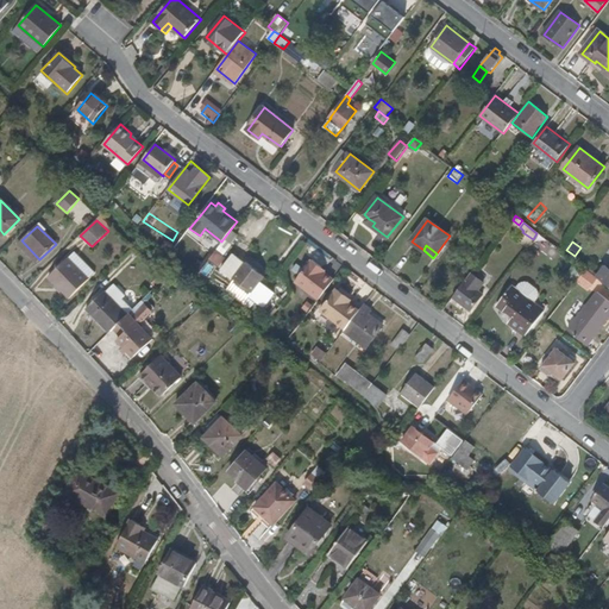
[(226,258),(215,250),(203,267),(213,274),(226,258)]
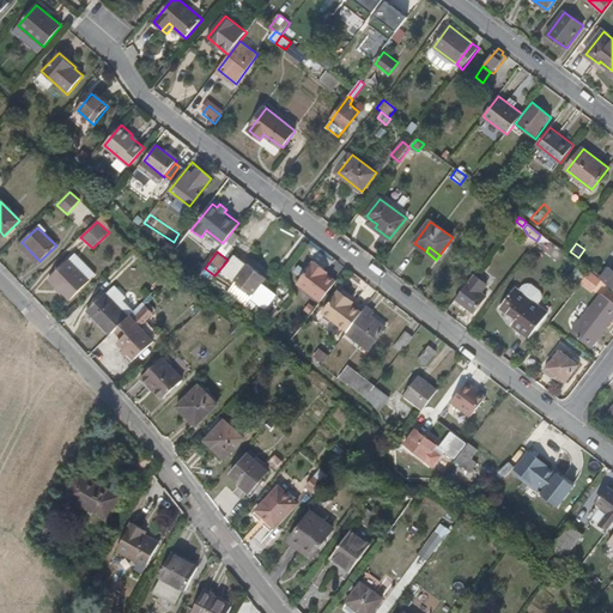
[(235,255),(223,271),(235,281),(236,280),(253,293),(250,297),(265,309),(275,296),(261,284),(265,279),(261,277),(261,275),(246,263),(235,255)]
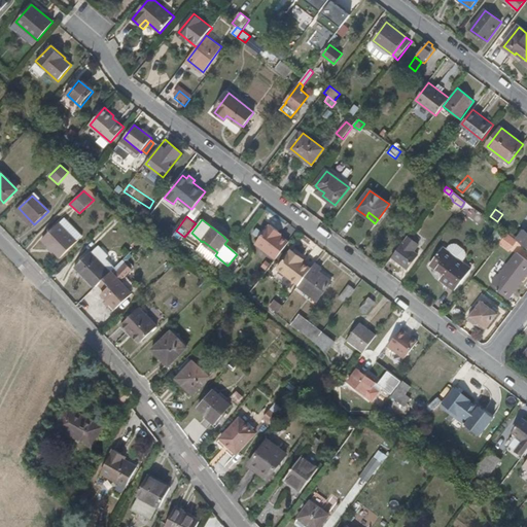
[(60,223),(42,240),(60,258),(77,241),(60,223)]
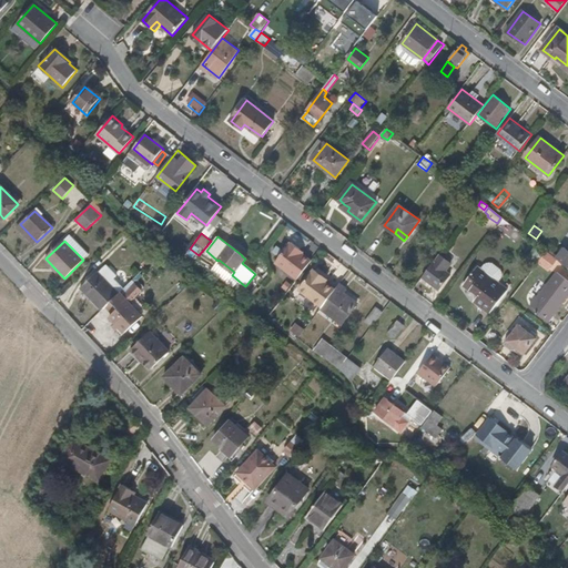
[(297,280),(312,261),(298,252),(300,249),(290,242),(274,262),(297,280)]
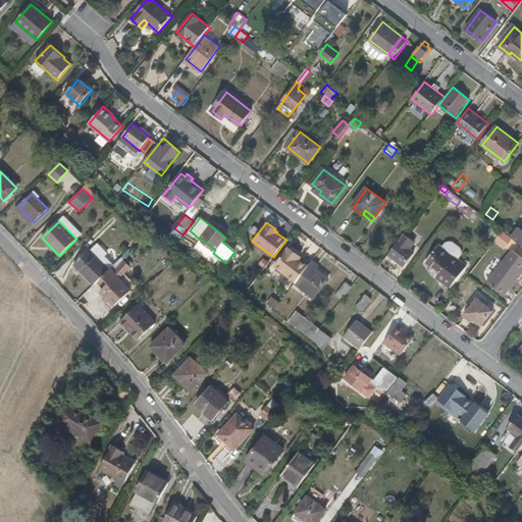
[(491,228),(485,236),(490,240),(497,232),(491,228)]
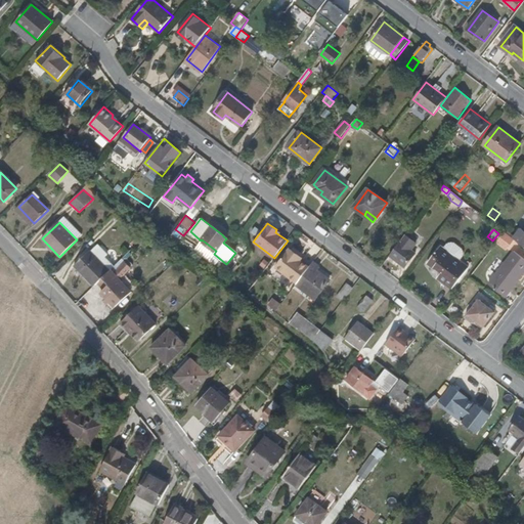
[(495,243),(507,250),(515,238),(504,231),(495,243)]
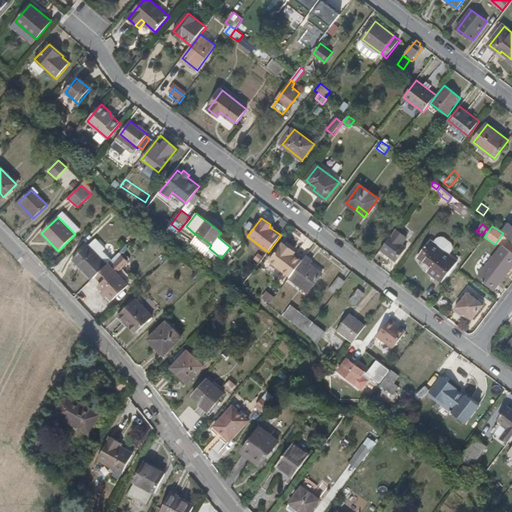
[(397,229),(381,250),(396,261),(407,247),(403,244),(407,238),(397,229)]
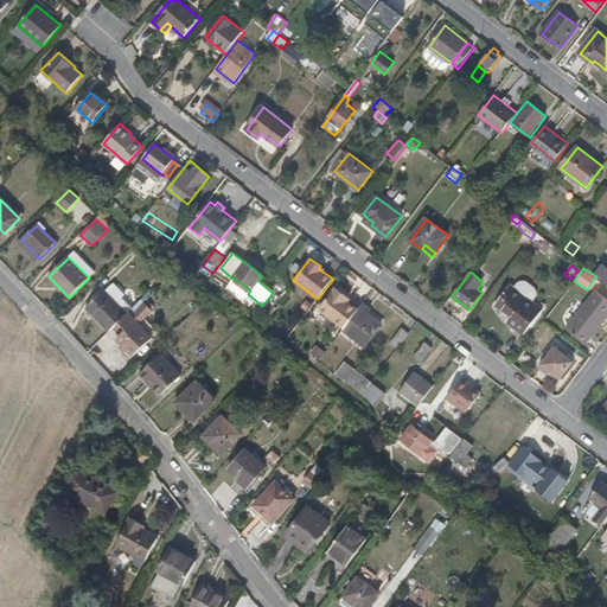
[(133,308),(133,307),(123,299),(125,293),(117,285),(113,286),(107,292),(106,291),(88,308),(109,332),(119,323),(133,308)]
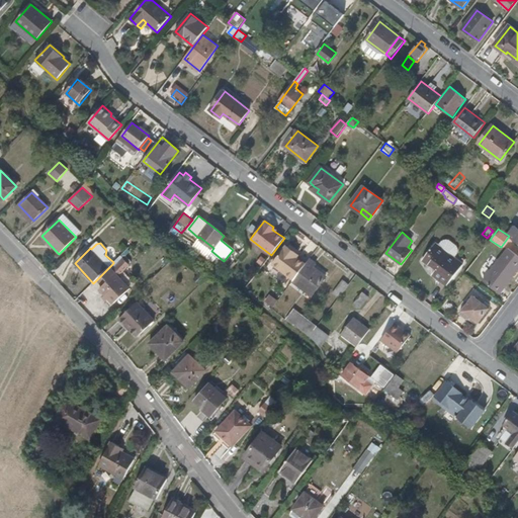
[(423,260),(436,270),(433,275),(447,285),(463,264),(436,243),(423,260)]
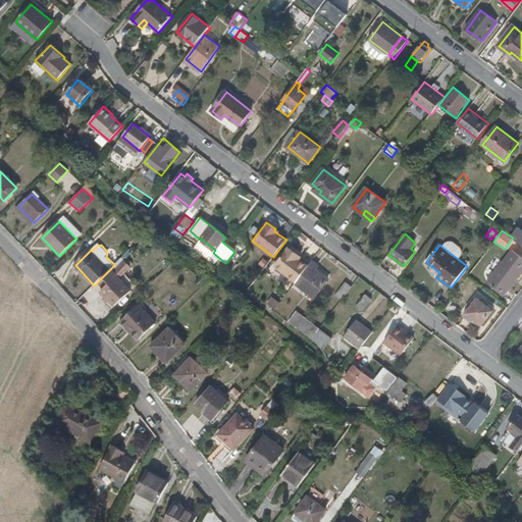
[(297,281),(308,266),(299,260),(301,257),(289,247),(275,265),(297,281)]
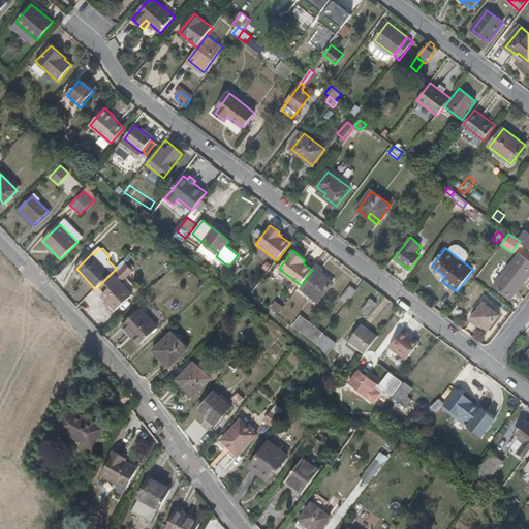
[(523,277),(526,279),(528,275),(528,260),(519,253),(493,287),(507,298),(523,277)]
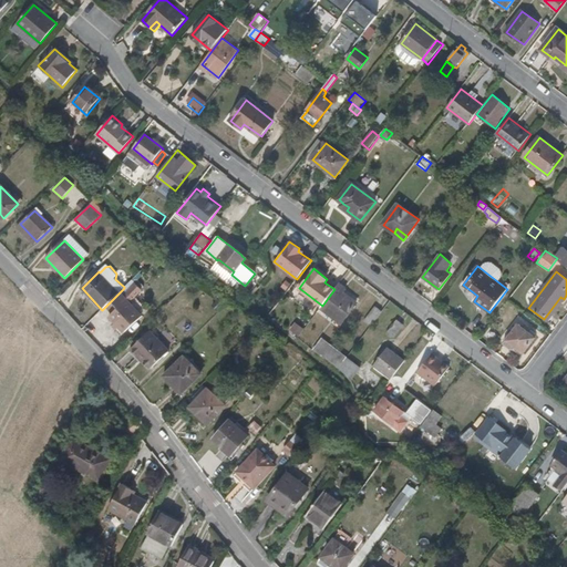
[(124,333),(143,317),(135,308),(130,302),(143,290),(133,279),(124,287),(124,288),(111,301),(119,309),(109,318),(124,333)]
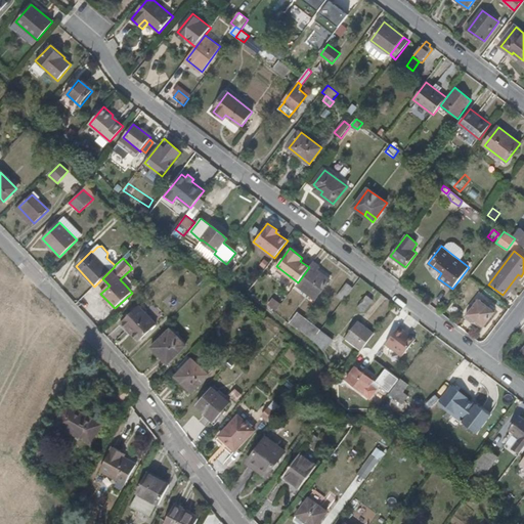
[(320,266),(314,261),(309,267),(298,282),(297,285),(314,299),(329,280),(317,271),(320,266)]
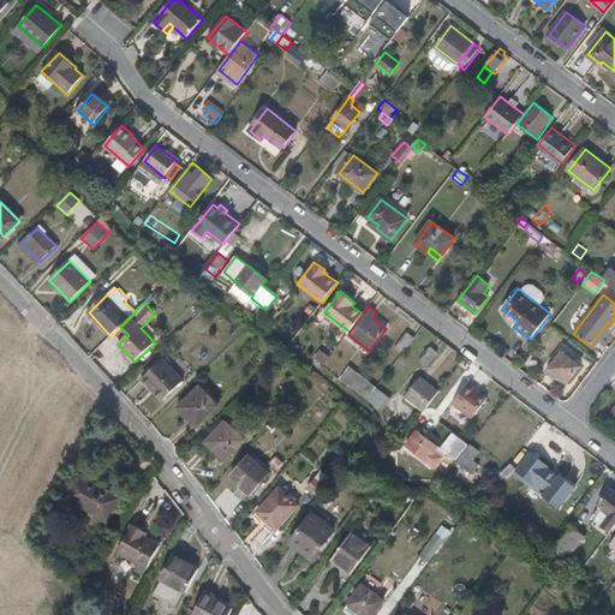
[(590,346),(593,350),(611,324),(608,322),(590,346)]
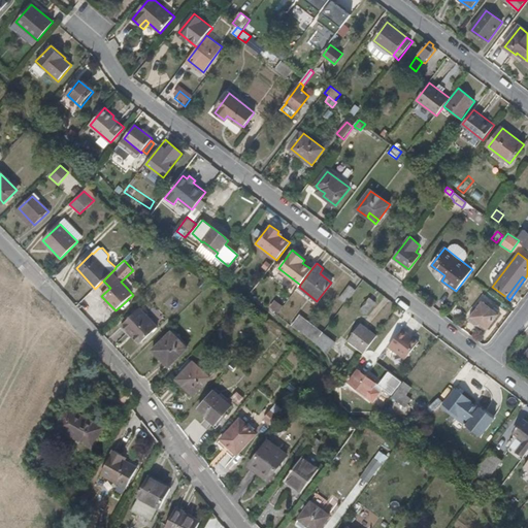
[(126,287),(133,295),(136,292),(129,285),(126,287)]
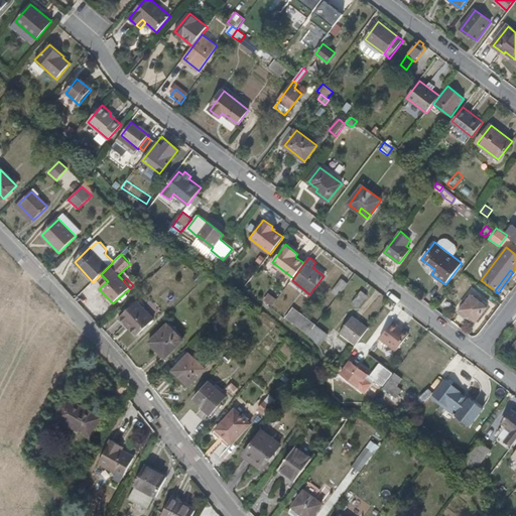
[(338,297),(348,283),(342,279),(332,292),(338,297)]
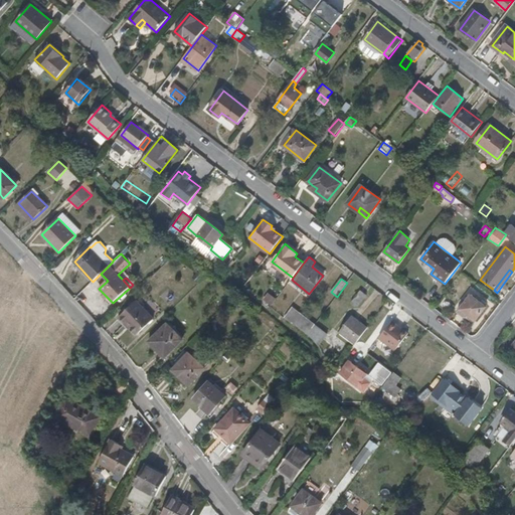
[(367,295),(361,291),(352,303),(357,307),(367,295)]
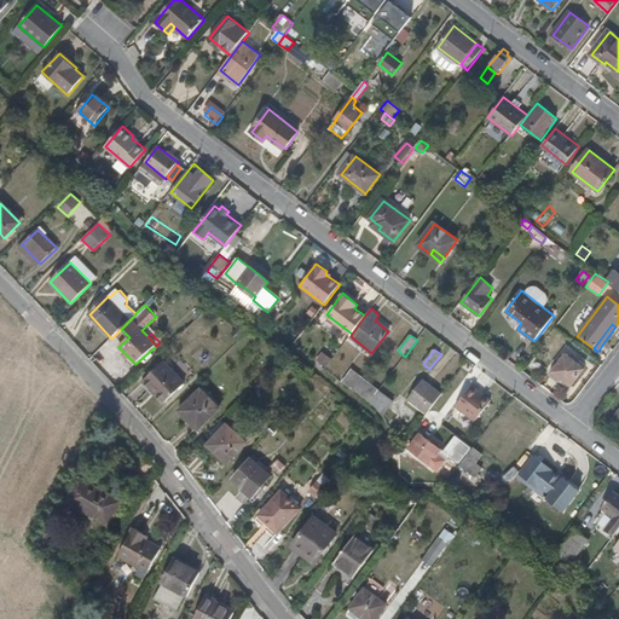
[(566,354),(553,371),(570,385),(572,387),(585,369),(566,354)]
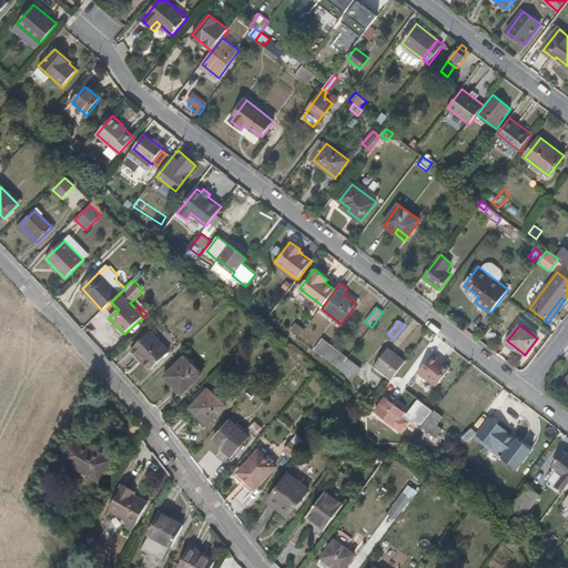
[(138,358),(150,371),(170,352),(151,332),(129,353),(135,361),(138,358)]
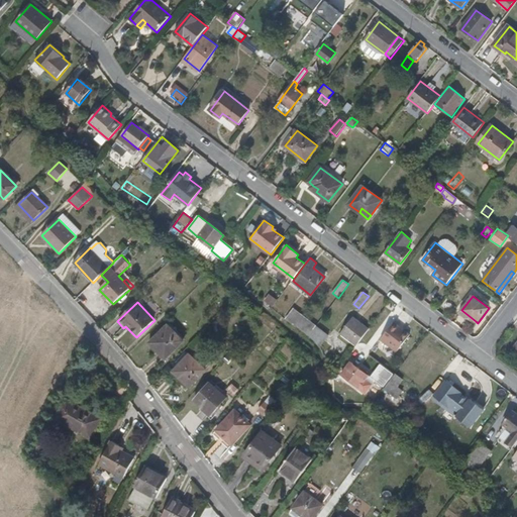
[(297,326),(309,336),(317,326),(294,308),(286,319),(296,327),(297,326)]
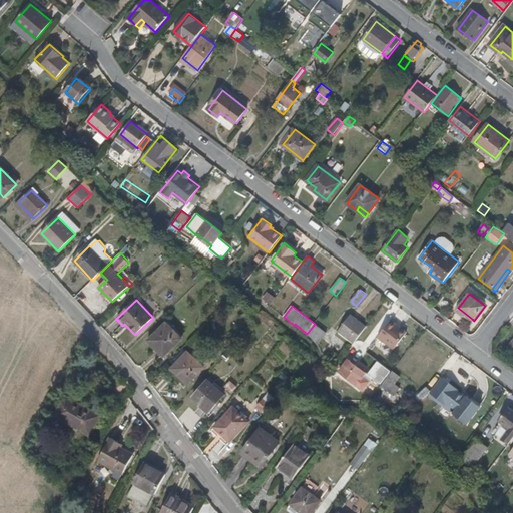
[(472,319),(458,308),(456,311),(470,322),(472,319)]
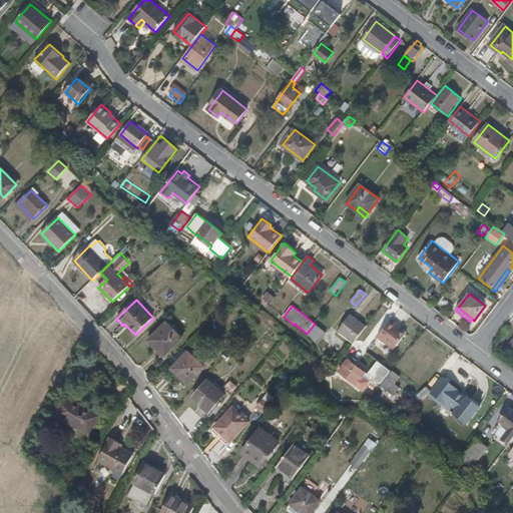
[(354,344),(367,327),(351,315),(338,332),(354,344)]
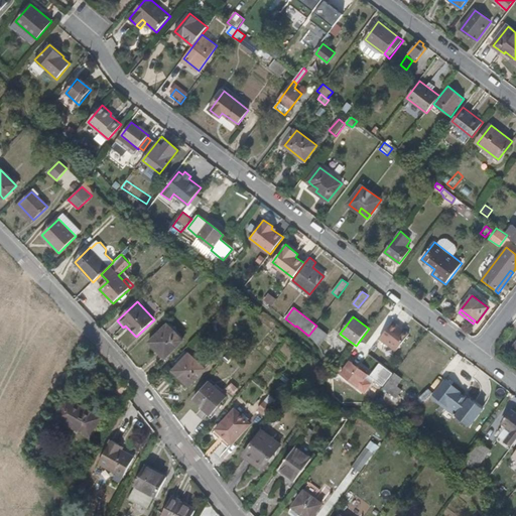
[(409,334),(393,321),(380,340),(396,352),(409,334)]
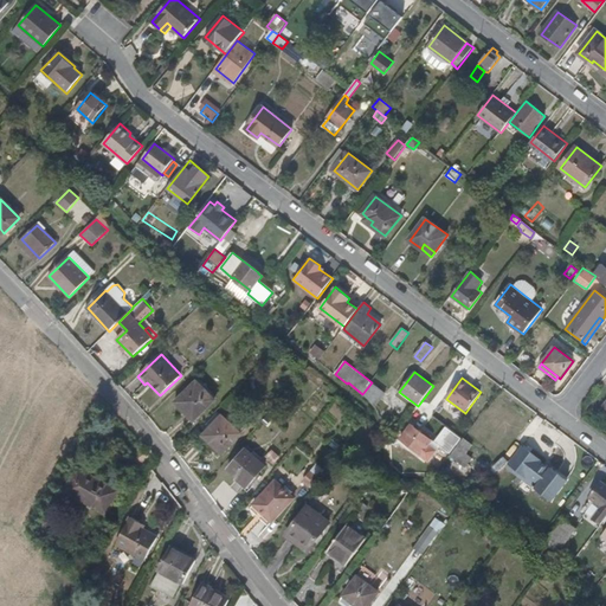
[(197,381),(174,403),(194,423),(217,400),(197,381)]
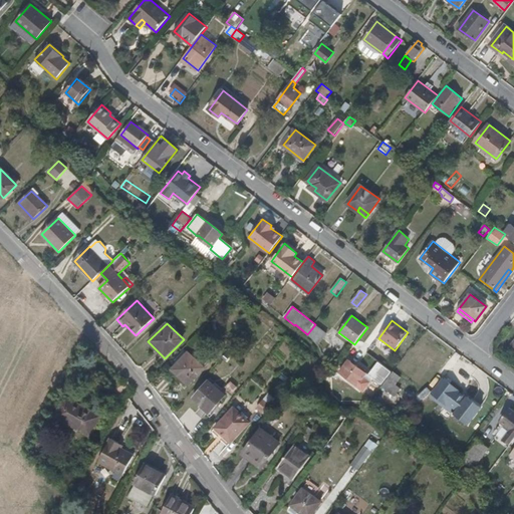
[(134,337),(136,335),(124,324),(122,326),(134,337)]
